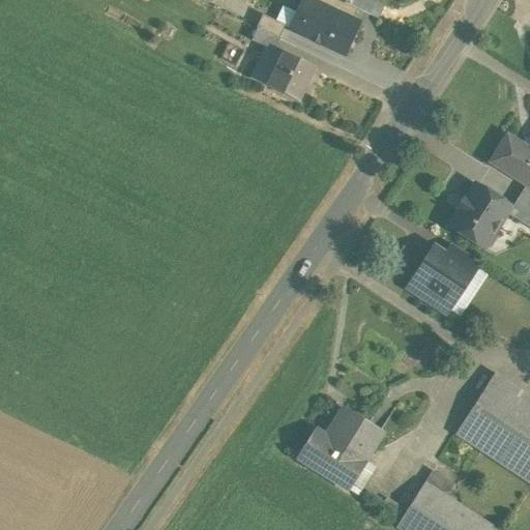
[(310,0),(302,0),(289,29),(345,56),(359,23),(310,0)]
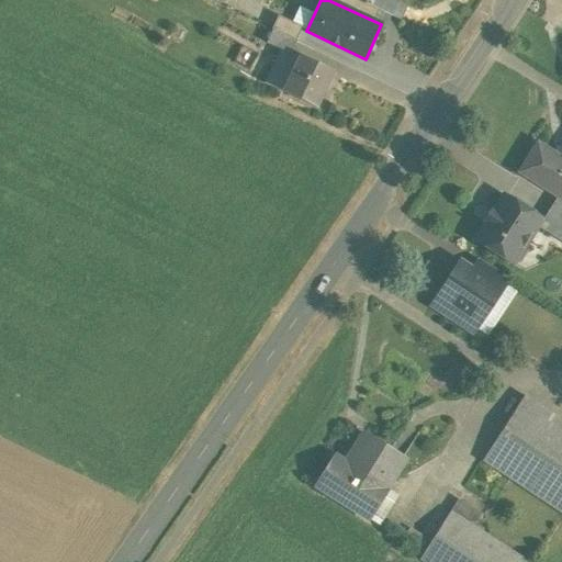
[(271,30),(295,41),(303,27),(278,15),(271,30)]
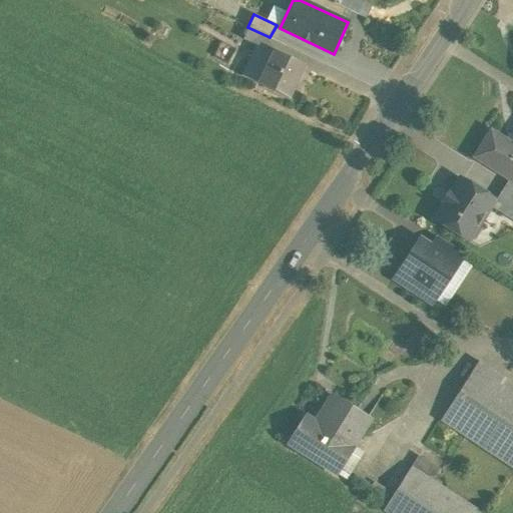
[(270,37),(249,27),(243,39),(258,45),(265,49),(270,37)]
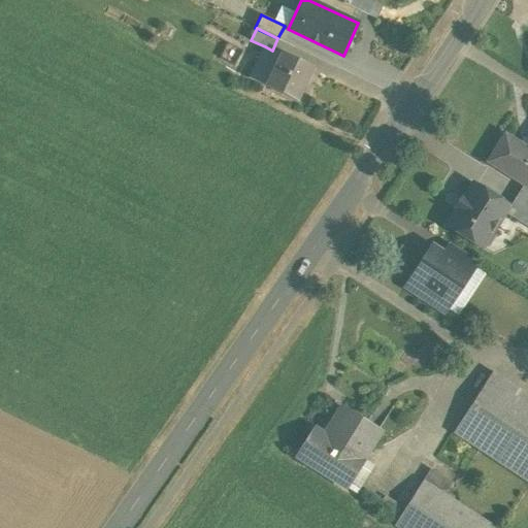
[(265,46),(250,78),(266,87),(266,86),(282,55),(272,51),(265,46)]
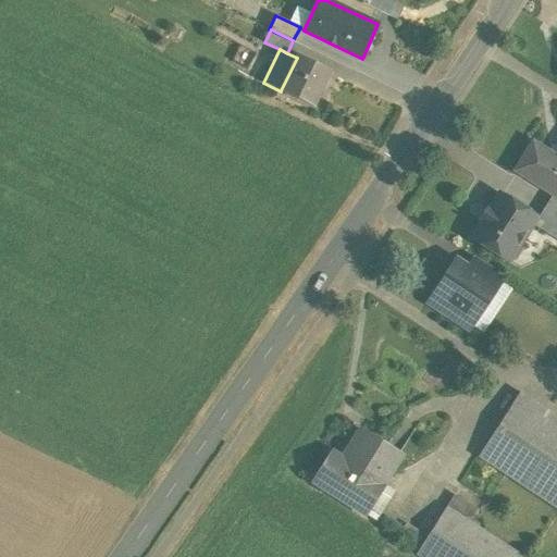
[(281,90),(281,91),(313,107),(331,72),(298,56),(297,58),(281,90)]
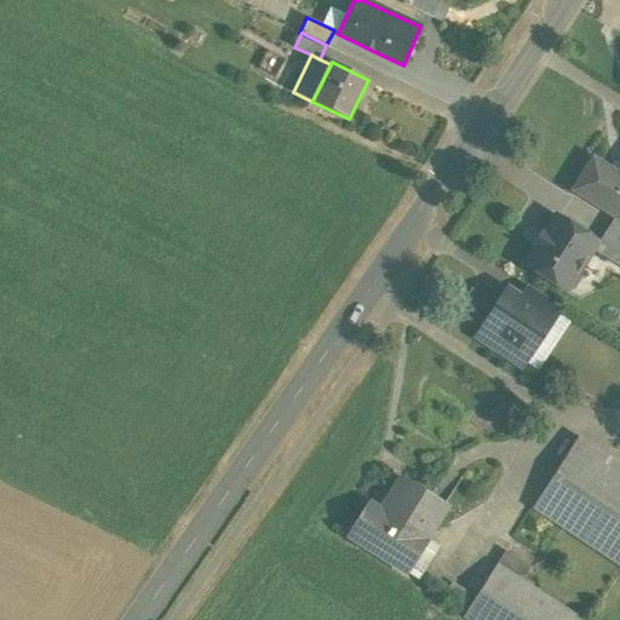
[(619,174),(597,160),(577,191),(619,219),(619,174)]
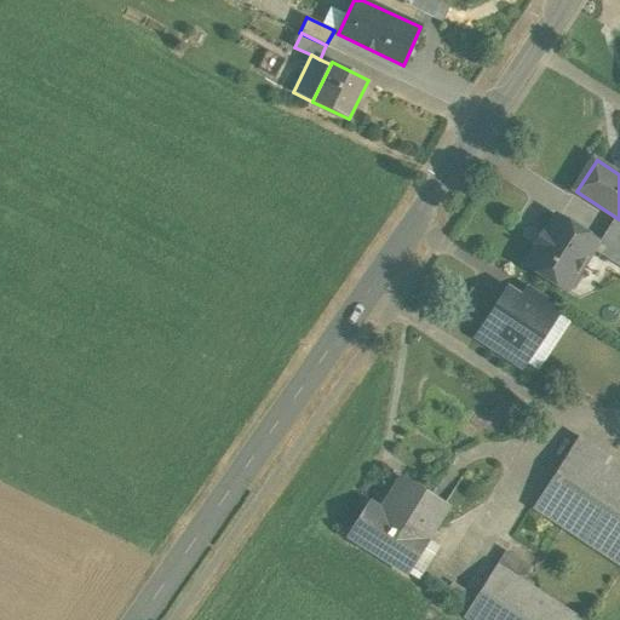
[(601,242),(560,217),(549,235),(545,233),(535,248),(538,250),(529,264),(569,291),(595,251),(601,242)]
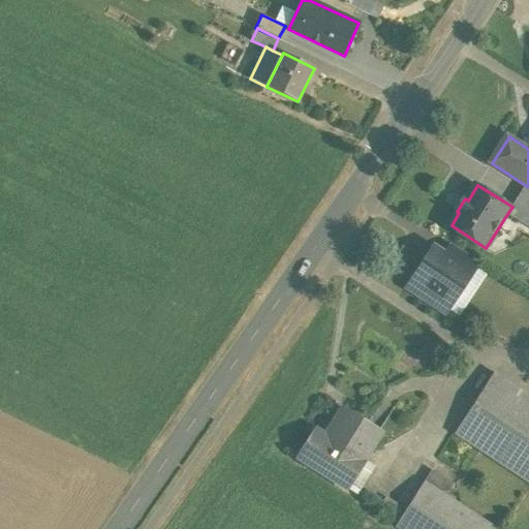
[(528,187),(515,209),(512,207),(507,214),(528,227),(528,187)]
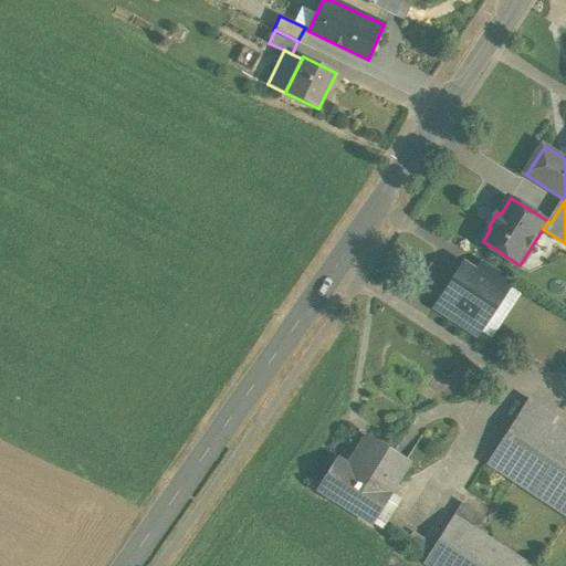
[(511,280),(484,262),(475,275),(502,294),(511,280)]
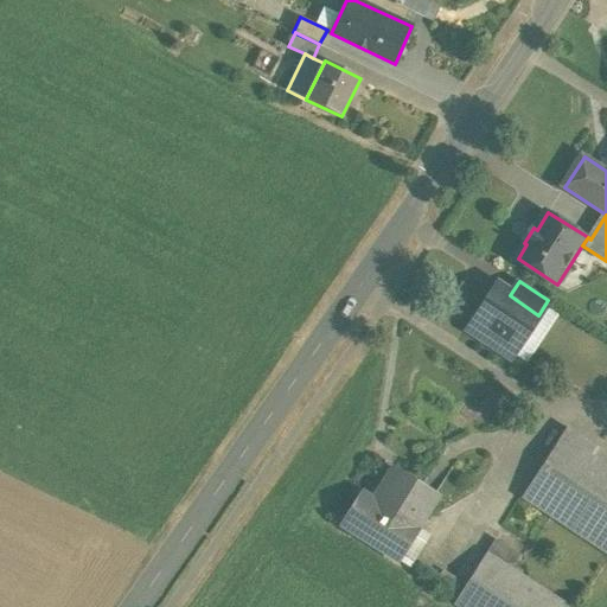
[(510,295),(497,286),(475,318),(478,319),(468,332),(494,350),(504,337),(518,346),(538,315),(510,295)]
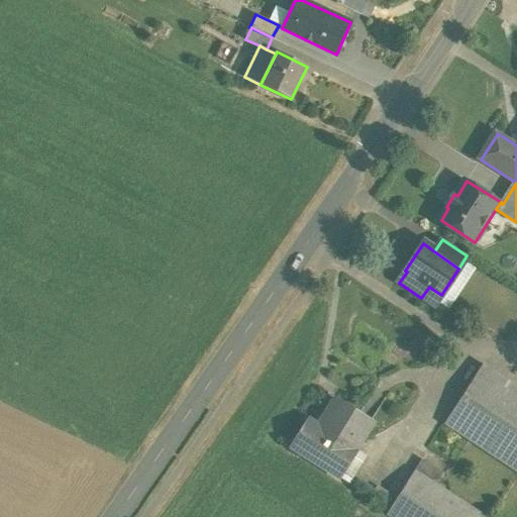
[(516,387),(482,365),(462,394),(516,429),(516,387)]
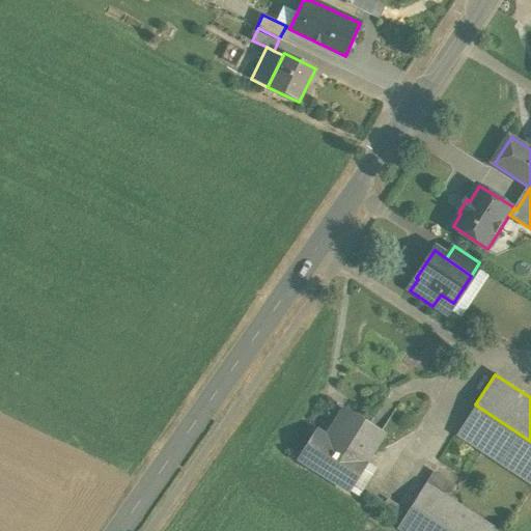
[(530,441),(475,404),(455,436),(530,485),(530,441)]
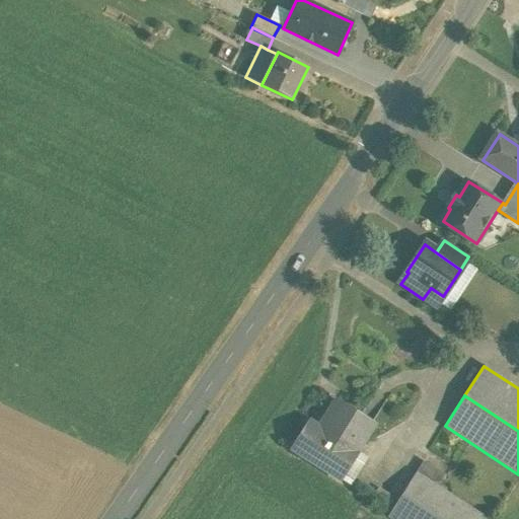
[(374,426),(336,401),(312,438),(303,432),(292,450),(340,479),(374,426)]
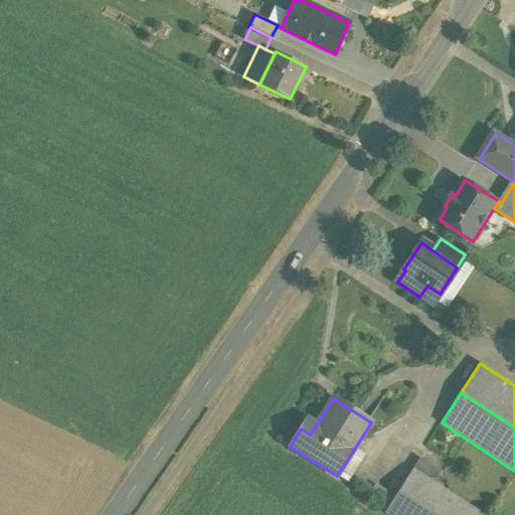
[(441,472),(419,458),(412,469),(434,483),(441,472)]
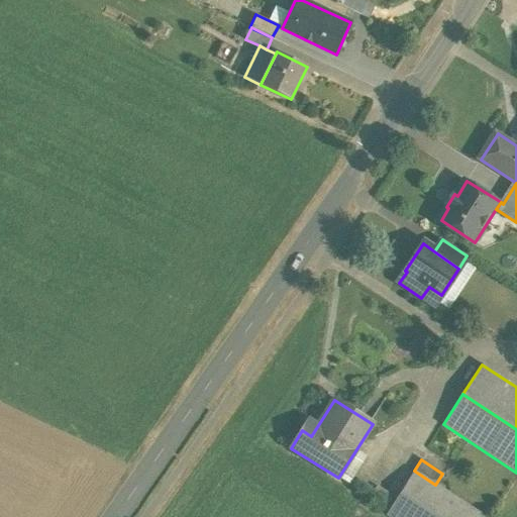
[(485,516),(435,485),(414,471),(386,515),(389,516),(485,516)]
